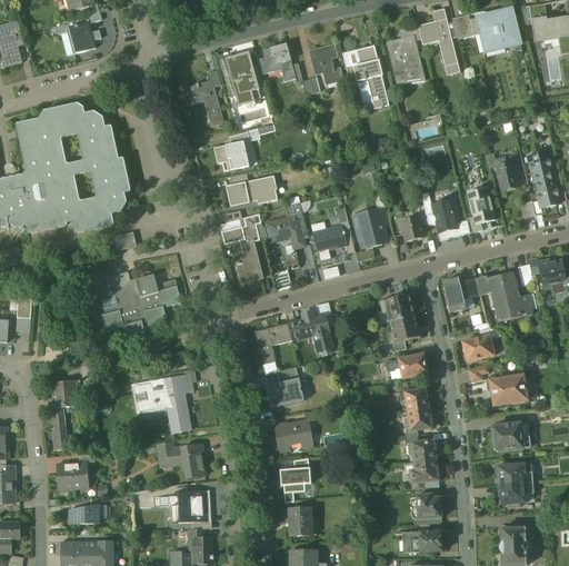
[(68,0),(72,10),(96,3),(93,0),(68,0)]
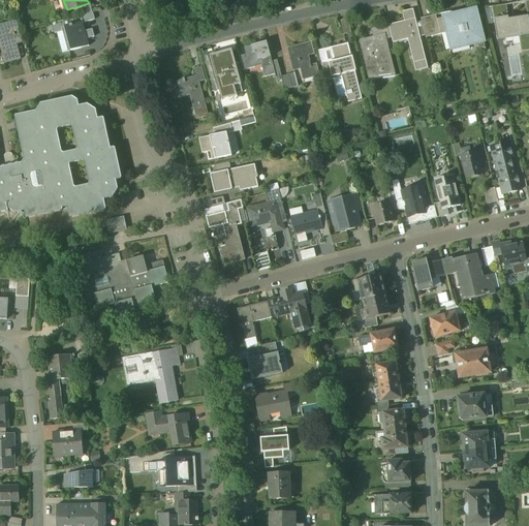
[(508,18),(506,3),(492,5),(497,37),(519,33),(522,50),(528,49),(528,22),(528,17),(528,14),(527,14),(508,18)]
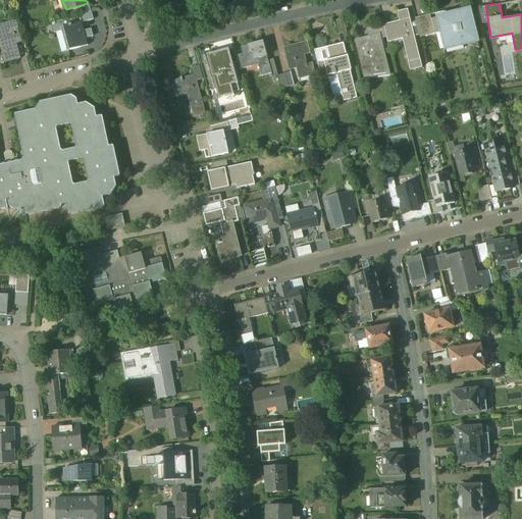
[(469,7),(437,15),(441,30),(446,47),(465,42),(479,46),(469,7)]
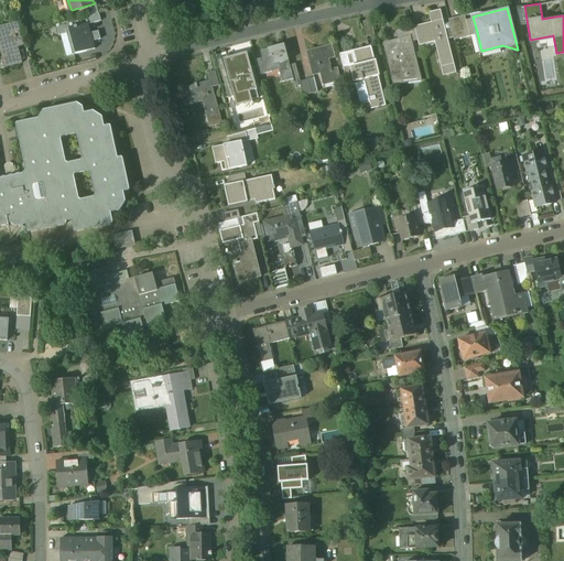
[(440,9),(429,11),(431,21),(442,18),(440,9)]
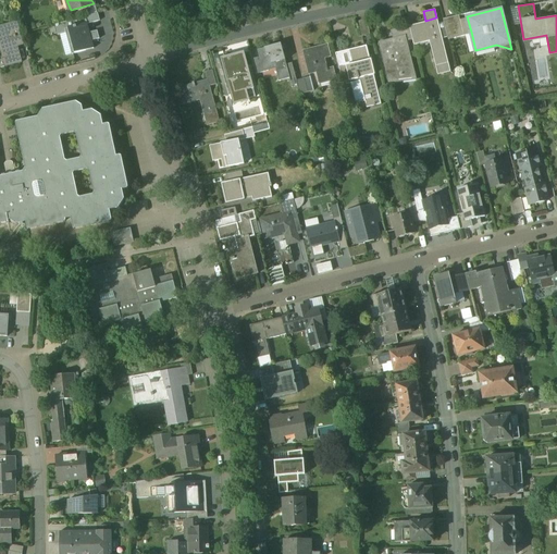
[(98,11),(56,22),(58,33),(69,29),(74,51),(94,46),(91,38),(99,36),(97,28),(89,31),(87,22),(100,19),(98,11)]
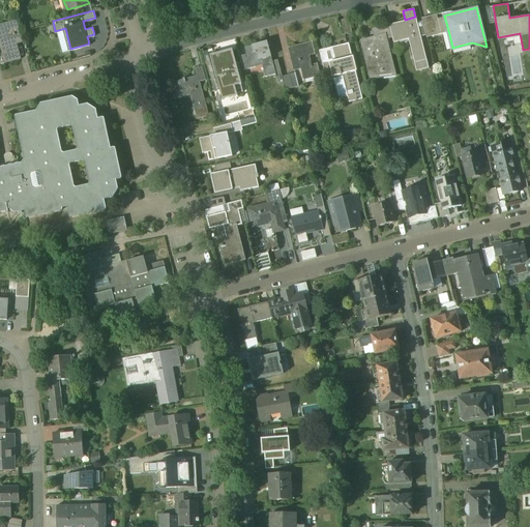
[(437,12),(421,17),(427,35),(448,30),(444,16),(438,17),(437,12)]
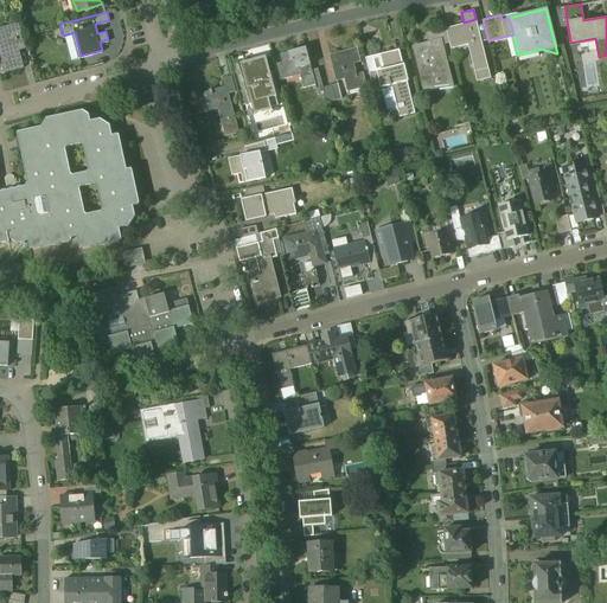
[(464,23),(452,25),(457,45),(467,43),(474,70),(479,69),(487,66),(480,39),(477,24),(475,19),(464,23)]
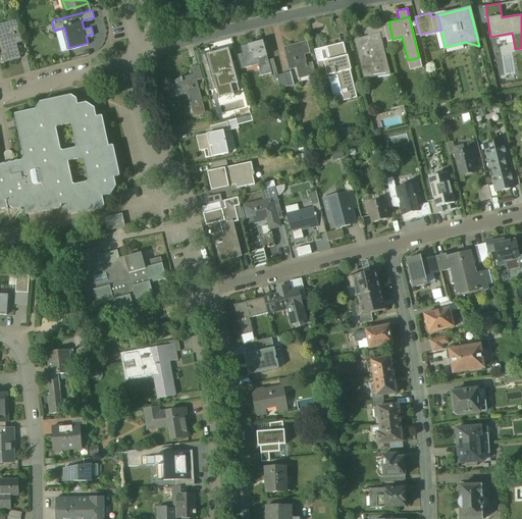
[(16,17),(3,21),(5,30),(0,31),(0,44),(2,53),(0,54),(0,66),(1,67),(0,62),(0,61),(20,56),(15,38),(21,37),(16,17)]
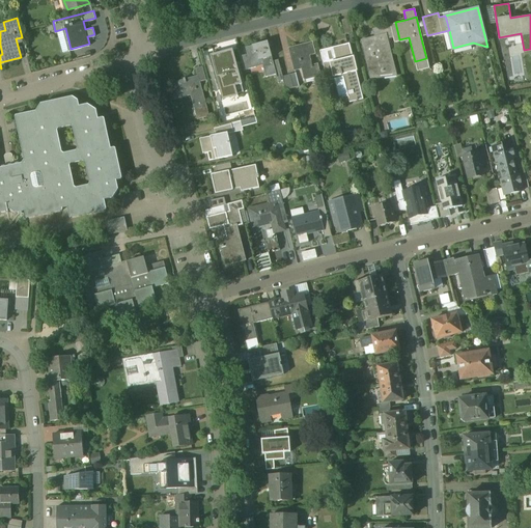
[(348,18),(341,20),(345,34),(353,32),(348,18)]
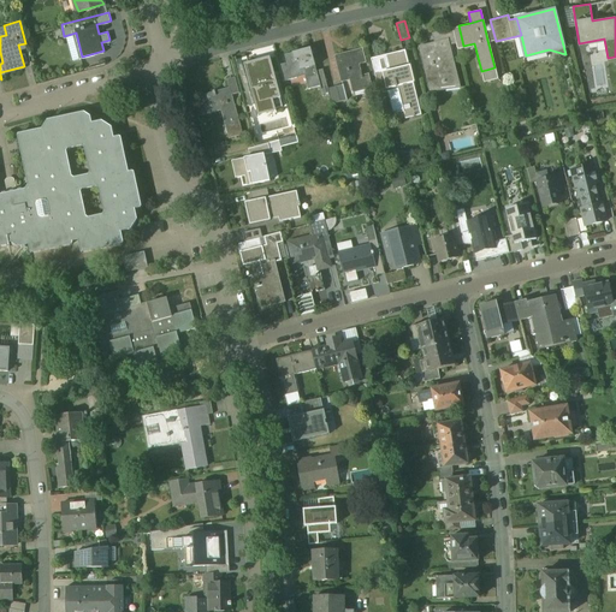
[(490,23),(484,24),(487,40),(493,39),(490,23)]
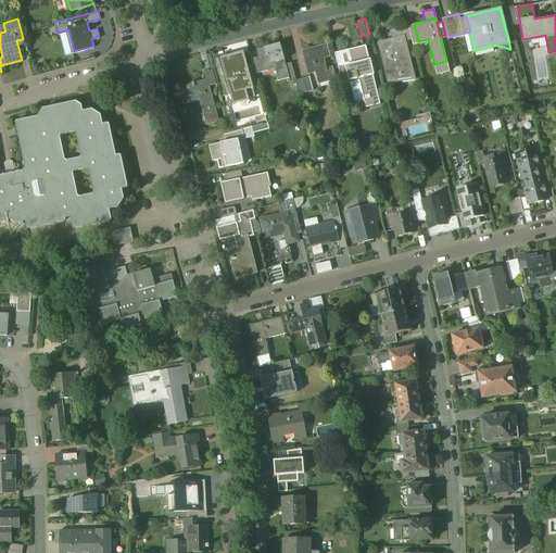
[(414,23),(408,25),(412,39),(413,44),(418,41),(414,23)]
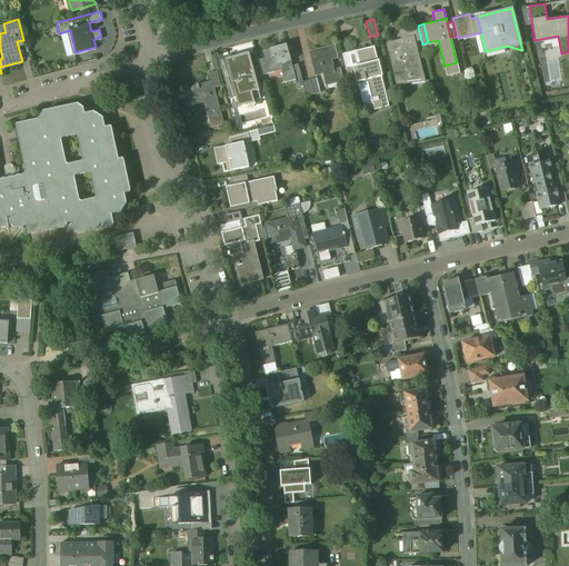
[(418,26),(411,27),(415,41),(421,40),(418,26)]
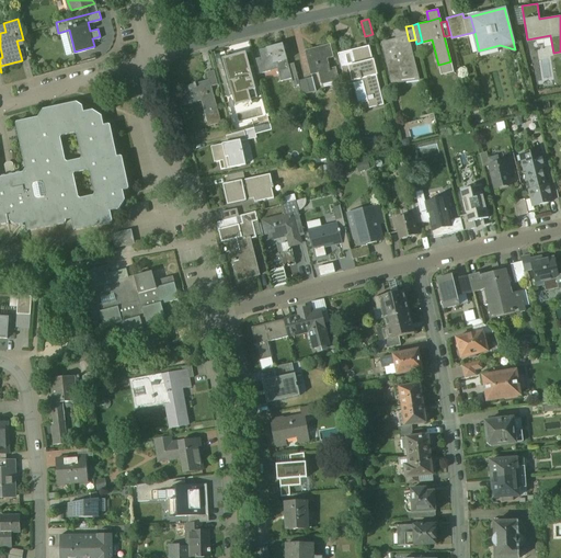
[(405,26),(393,30),(396,38),(380,42),(389,75),(390,75),(390,73),(402,72),(402,75),(403,75),(404,78),(416,77),(409,41),(405,26)]
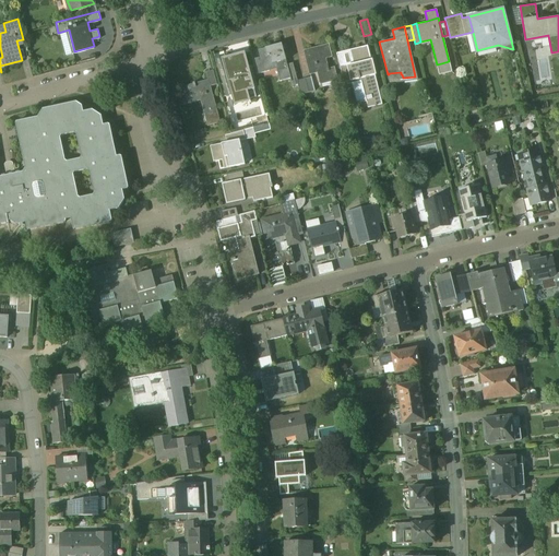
[(283,42),(259,48),(261,55),(254,57),(259,71),(277,67),(280,79),(289,75),(292,75),(288,63),(283,42)]
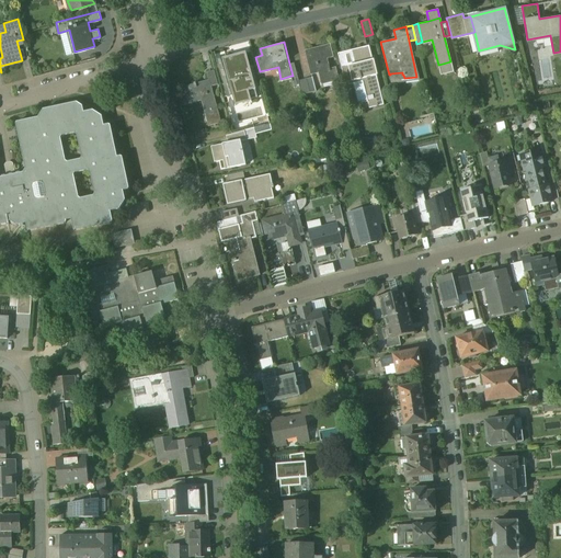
[(330,43),(306,49),(311,72),(319,70),(321,83),(339,79),(335,66),(330,67),(328,57),(333,56),(330,43)]
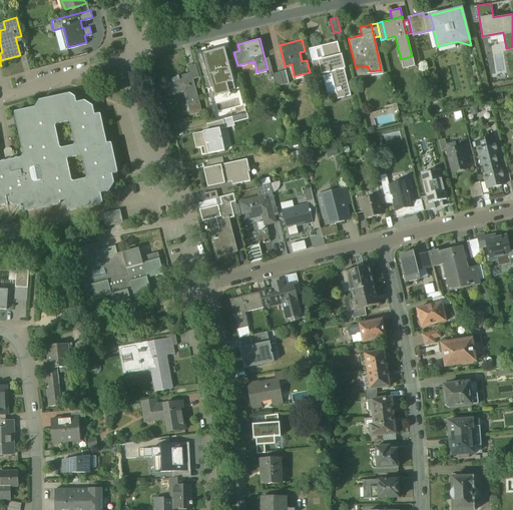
[(332,42),(322,45),(325,59),(313,62),(316,74),(329,71),(330,72),(331,71),(334,70),(339,91),(349,88),(341,55),(336,56),(332,42)]
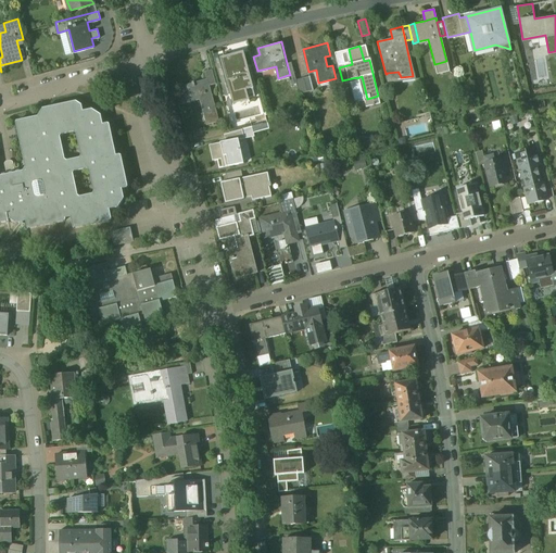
[(230,53),(220,55),(232,100),(255,95),(248,66),(253,64),(250,51),(231,57),(230,53)]
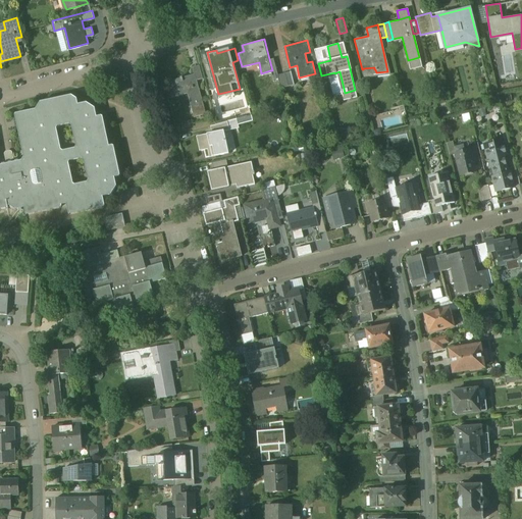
[(521,48),(515,49),(513,49),(517,71),(521,70),(521,48)]
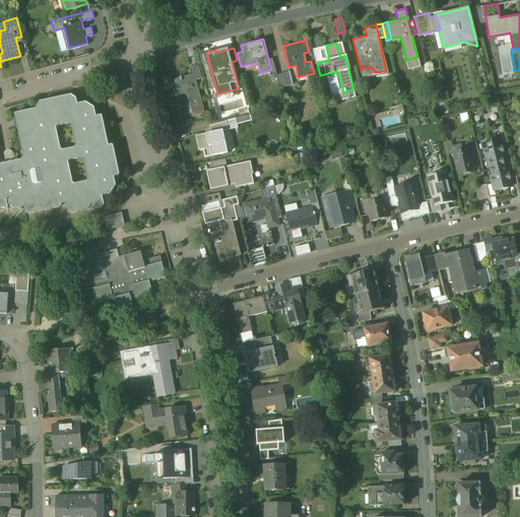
[(417,57),(410,59),(412,67),(419,65),(417,57)]
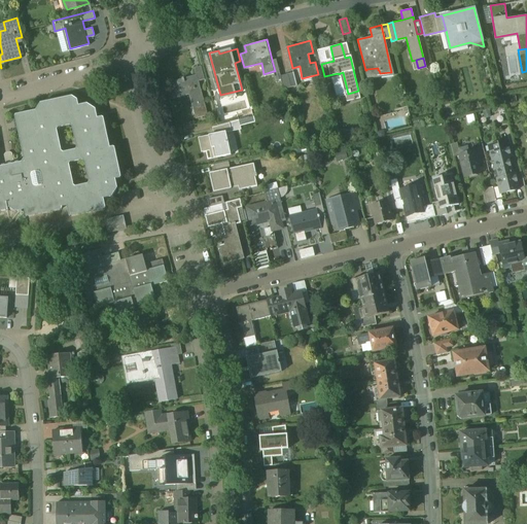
[(280,74),(276,59),(272,60),(275,71),(273,71),(275,79),(281,78),(280,74)]
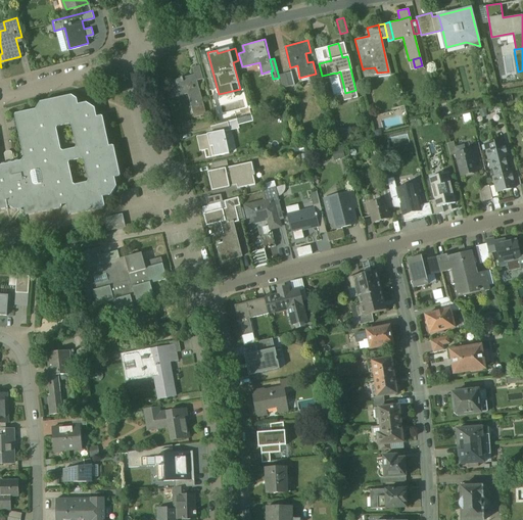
[(192,76),(183,78),(182,76),(180,76),(181,77),(168,80),(172,96),(187,92),(194,115),(205,112),(196,80),(203,78),(199,64),(192,66),(194,74),(191,75),(192,76)]
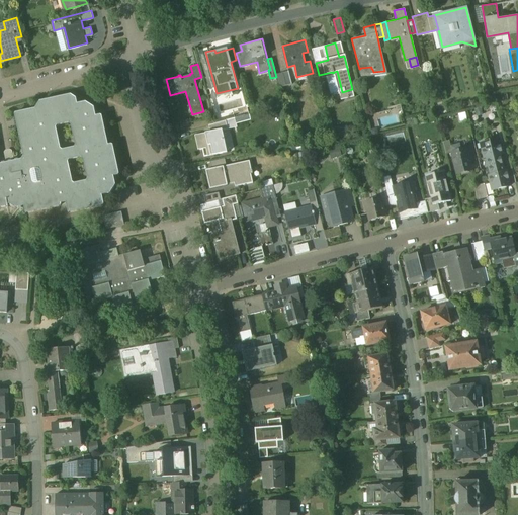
[(288,70),(282,71),(285,84),(291,83),(288,70)]
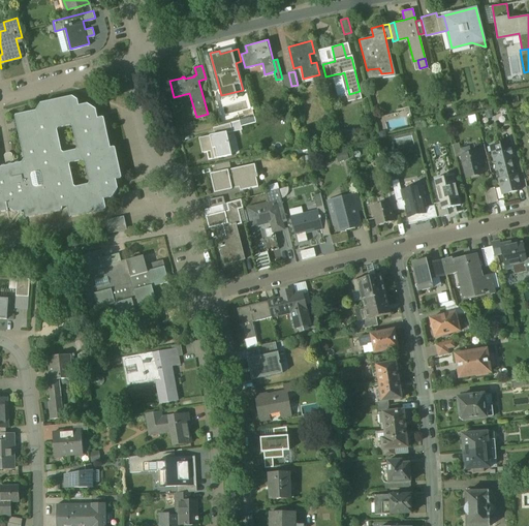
[(288,72),(281,74),(282,79),(284,88),(291,86),(288,72)]
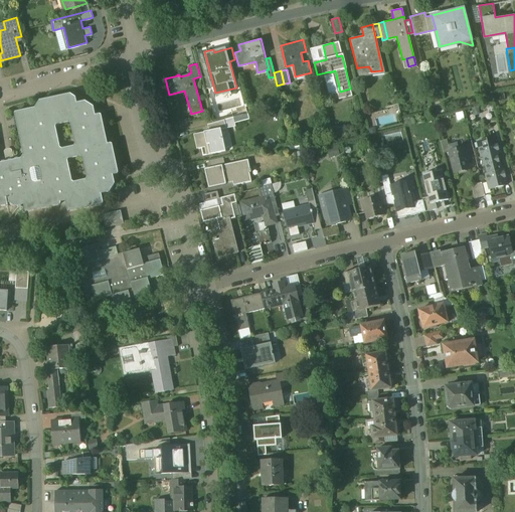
[(15,112),(23,153),(24,153),(21,156),(19,157),(18,156),(15,157),(15,158),(14,158),(13,155),(11,153),(7,154),(6,156),(6,159),(6,160),(5,159),(2,159),(1,161),(0,160),(0,204),(8,203),(9,201),(10,201),(10,203),(13,204),(14,204),(15,204),(17,204),(18,205),(21,204),(22,203),(24,203),(25,209),(26,210),(59,203),(60,201),(60,200),(65,199),(67,209),(68,209),(102,202),(103,201),(102,192),(110,191),(115,182),(113,173),(118,172),(119,171),(112,143),(111,142),(108,143),(102,114),(100,113),(96,114),(94,106),(86,100),(77,102),(75,95),(71,93),(69,97),(67,97),(63,95),(60,99),(58,99),(54,97),(51,101),(49,101),(45,99),(43,103),(40,103),(38,101),(35,107),(16,111),(15,112)]
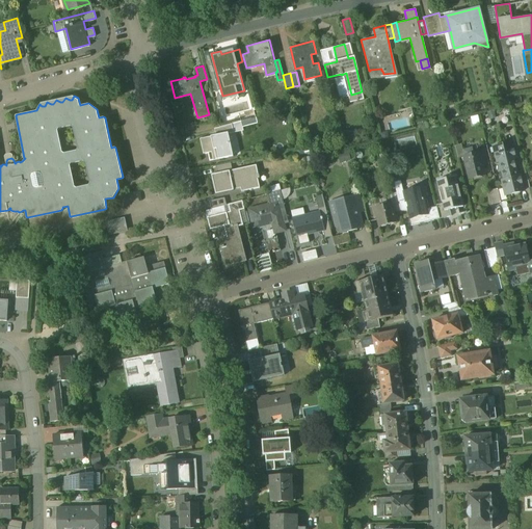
[(254,109),(243,111),(245,118),(241,120),(242,126),(257,122),(254,109)]
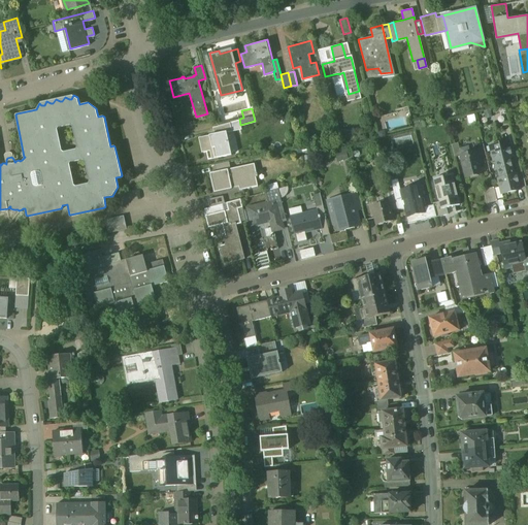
[(230,122),(212,126),(215,133),(199,136),(200,144),(205,143),(206,150),(209,150),(211,158),(231,154),(226,131),(232,130),(230,122)]
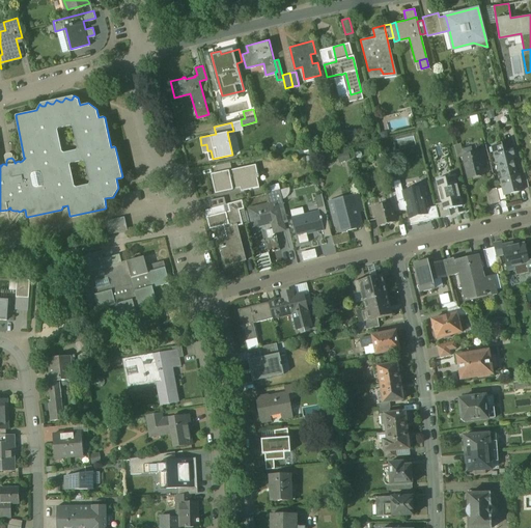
[(510,140),(493,144),(497,160),(499,159),(512,156),(514,156),(510,140)]
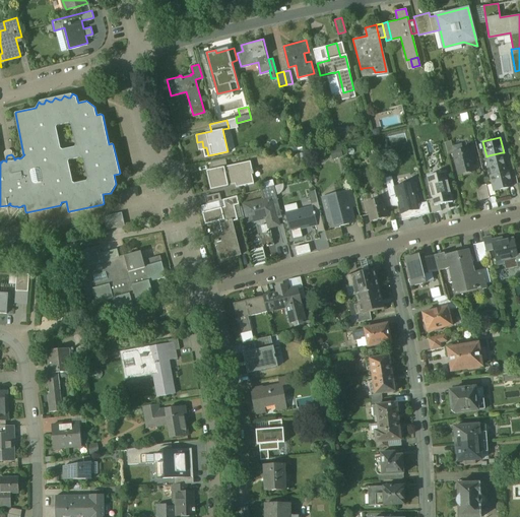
[(451,139),(445,140),(448,152),(452,151),(454,150),(452,144),(451,139)]
